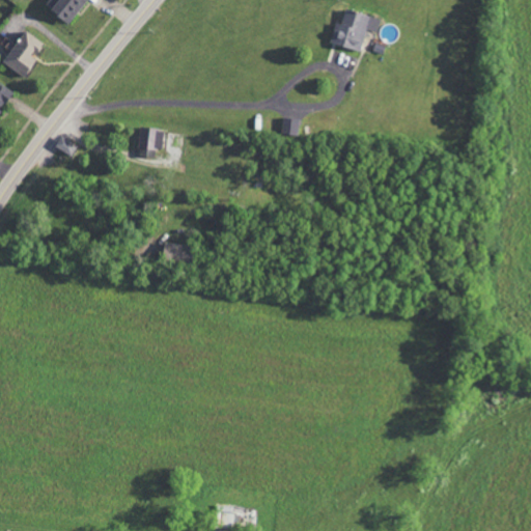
[(47,0),(43,6),(65,24),(85,0),(47,0)]
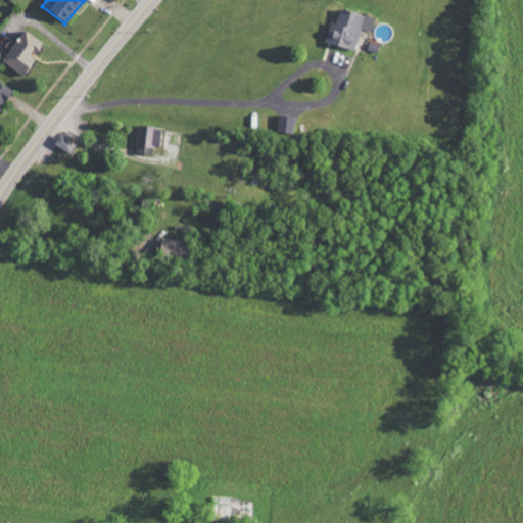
[(325,43),(354,51),(361,29),(371,32),(375,18),(339,9),(335,24),(330,22),(325,43)]
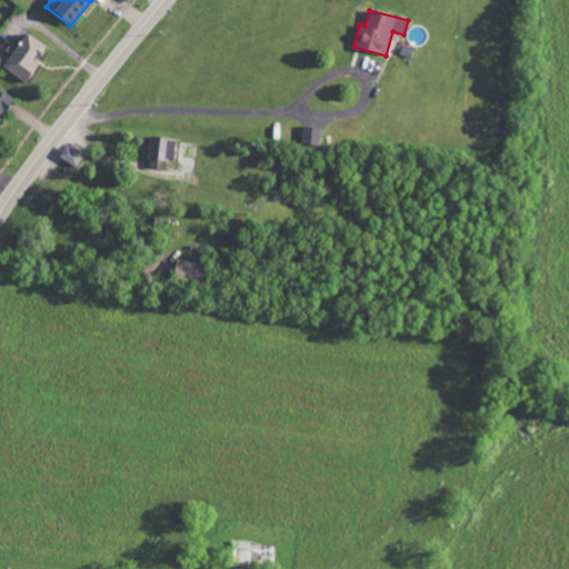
[(26,82),(38,61),(37,61),(46,46),(23,32),(1,69),(26,82)]
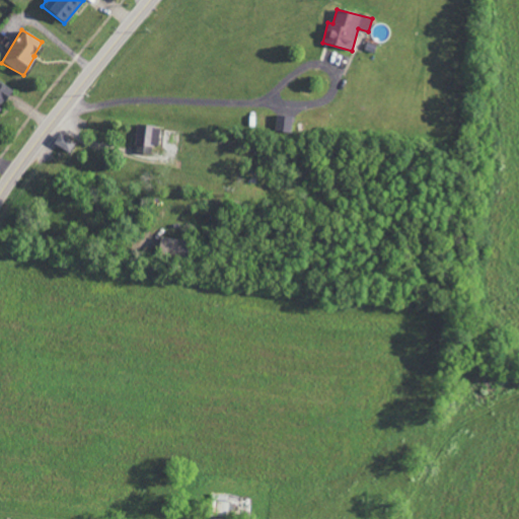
[(0,105),(11,89),(0,82),(0,105)]
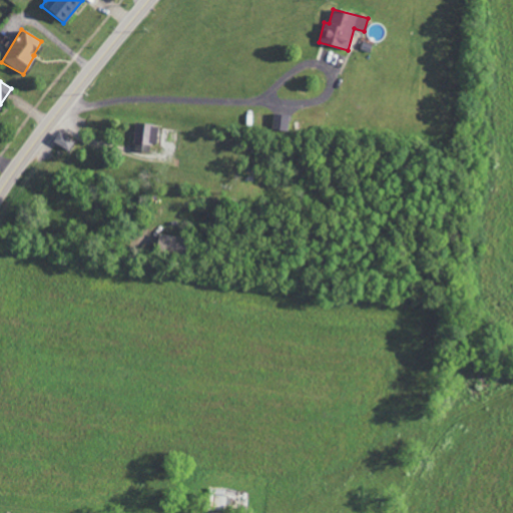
[(288,115),(273,115),(273,131),(288,131),(288,115)]
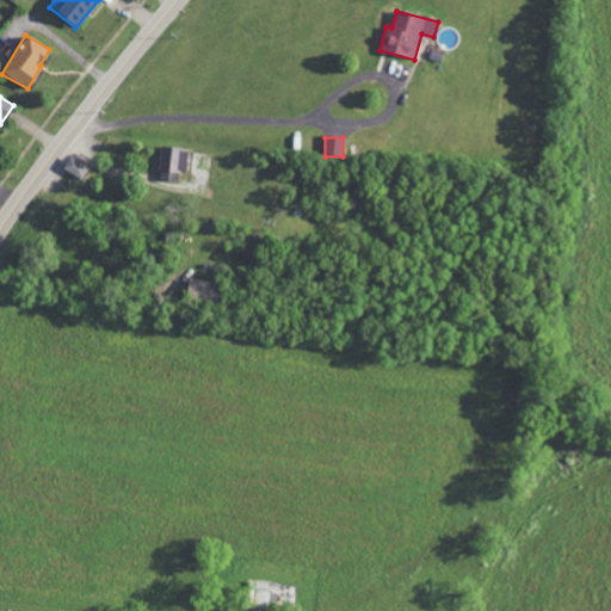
[(186,172),(187,149),(161,148),(160,180),(178,180),(179,172),(186,172)]
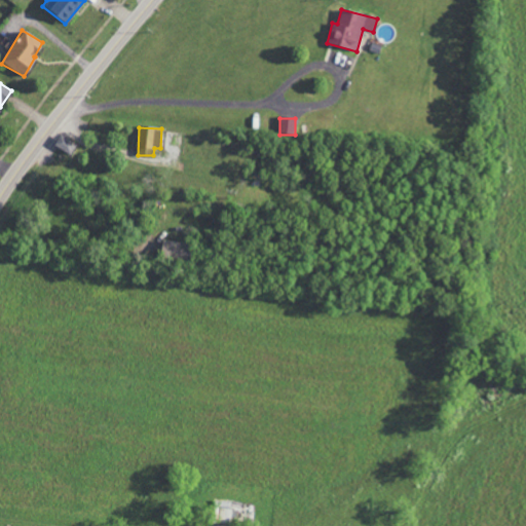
[(186,243),(161,240),(158,260),(184,263),(186,243)]
